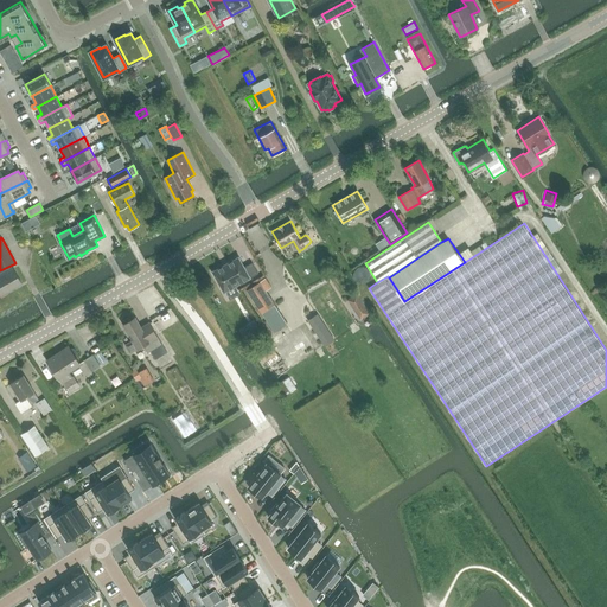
[(213,272),(212,272),(212,273),(213,273),(223,292),(224,293),(225,292),(249,279),(250,278),(259,273),(253,263),(244,268),(240,259),(238,257),(237,257),(237,259),(228,263),(224,266),(213,272)]
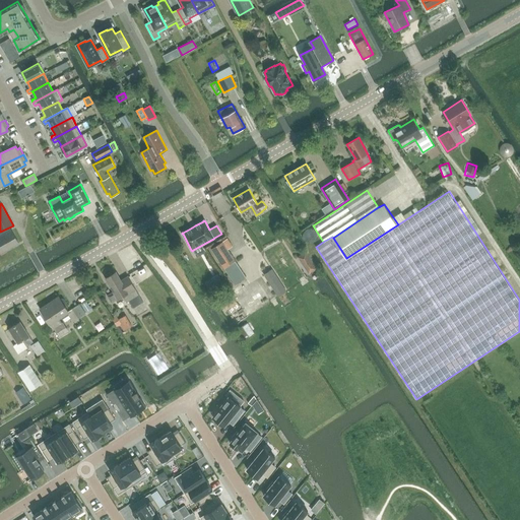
[(244,229),(238,232),(243,243),(249,241),(244,229)]
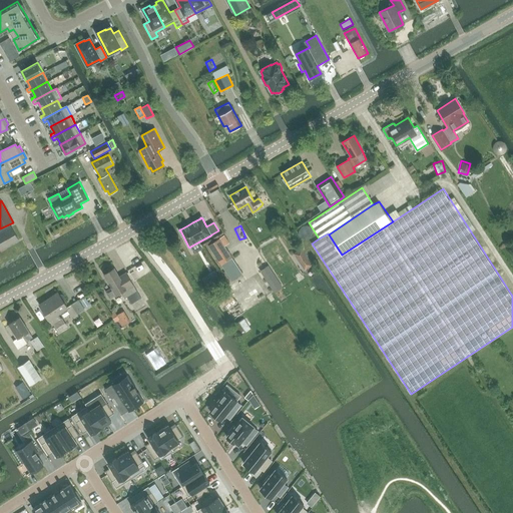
[(0,249),(18,239),(11,227),(0,233),(0,249)]
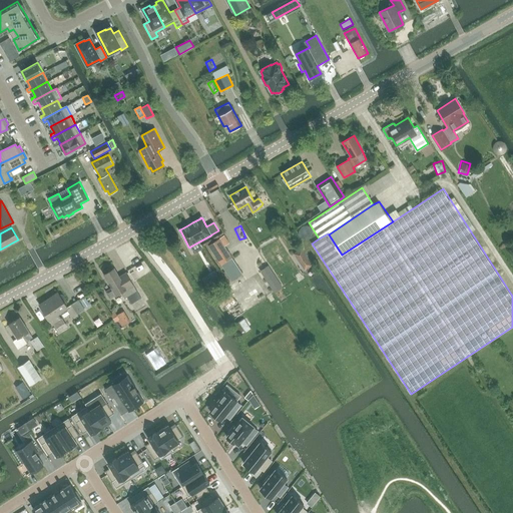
[(293,228),(286,232),(292,242),(299,238),(293,228)]
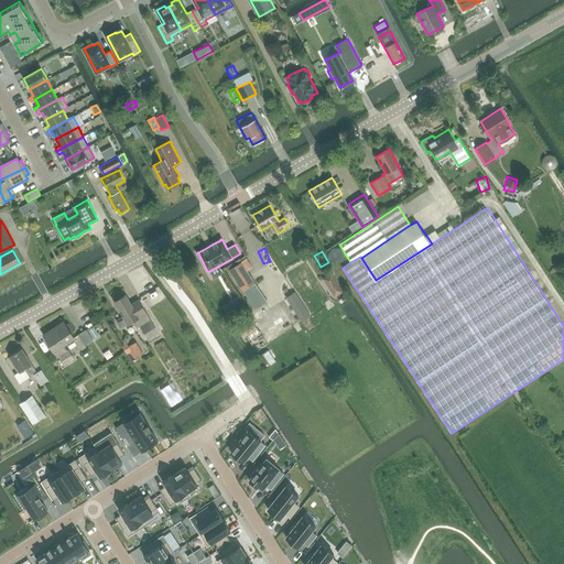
[(240,262),(229,270),(242,291),(255,283),(240,262)]
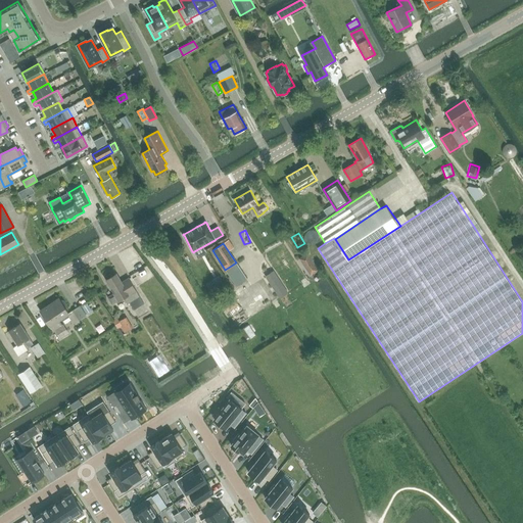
[(253,244),(247,246),(251,255),(256,253),(253,244)]
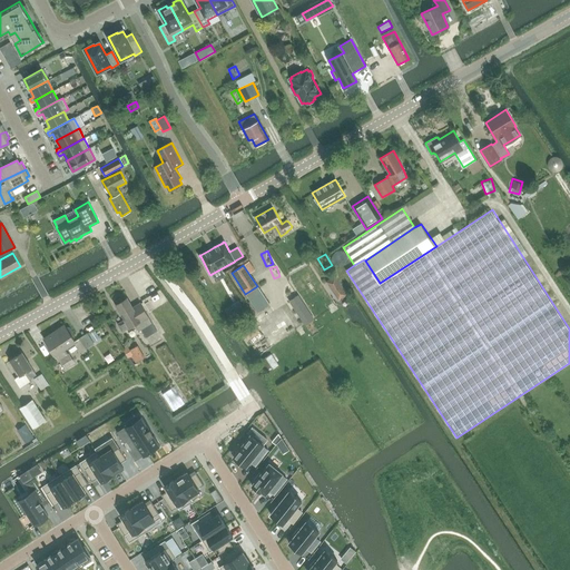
[(334,277),(327,282),(334,293),(342,288),(334,277)]
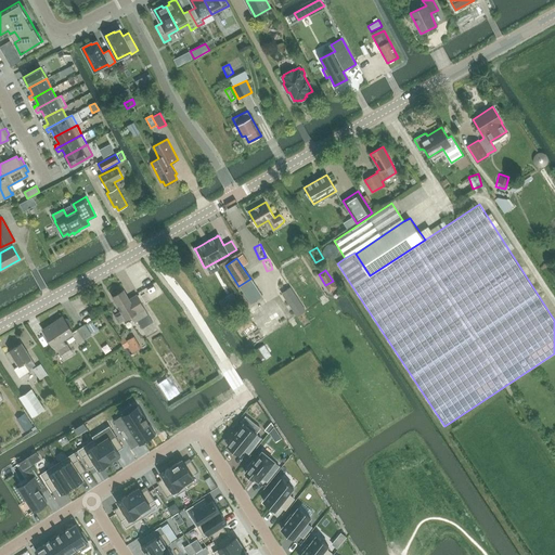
[(267,281),(267,271),(253,271),(253,281),(267,281)]
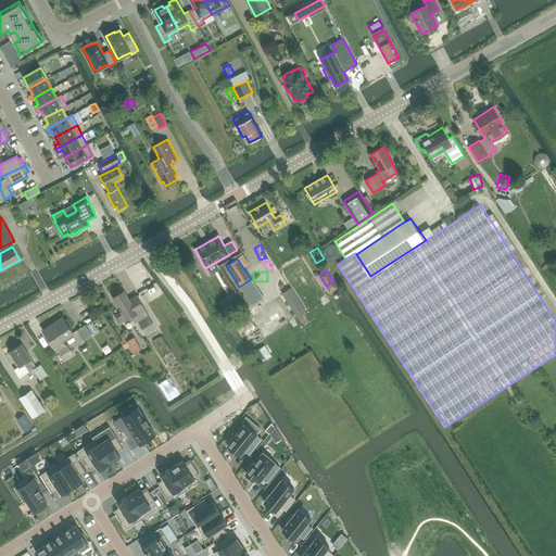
[(275,290),(285,286),(280,276),(268,281),(270,287),(273,286),(275,290)]
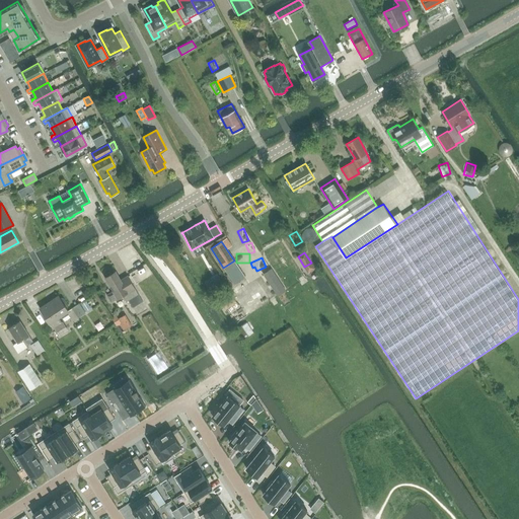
[(234,261),(223,268),(234,284),(244,277),(234,261)]
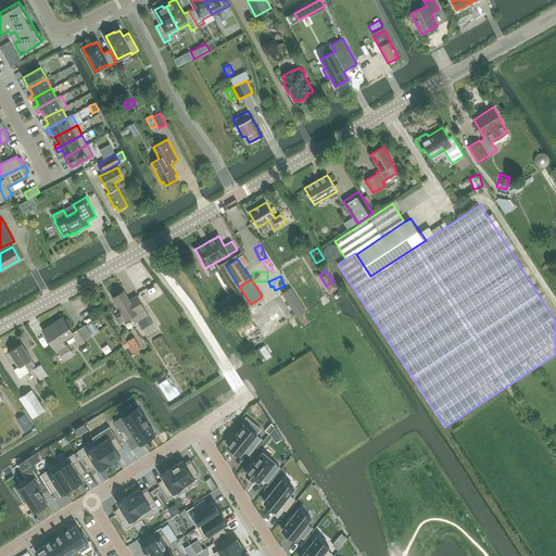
[(304,313),(305,312),(290,288),(281,293),(297,317),(304,313)]
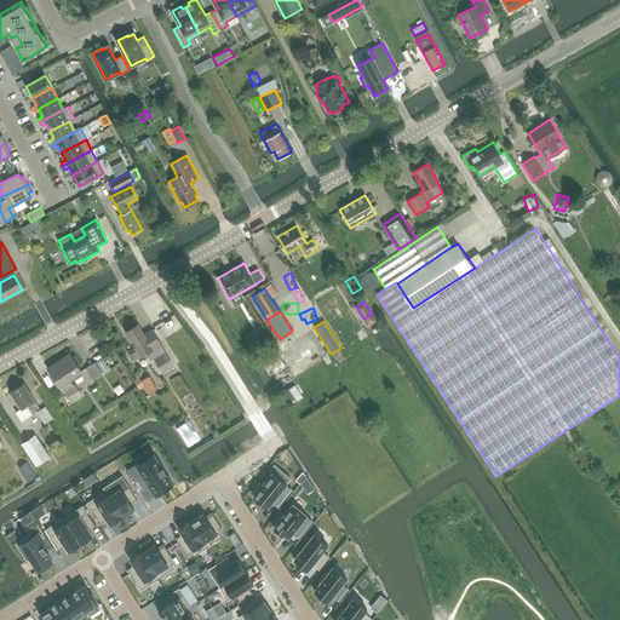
[(127,331),(126,332),(136,348),(130,351),(128,354),(132,360),(135,360),(141,356),(141,357),(147,354),(150,361),(154,359),(159,367),(171,360),(153,329),(144,334),(138,325),(133,327),(132,326),(131,325),(127,327),(127,328),(127,331)]
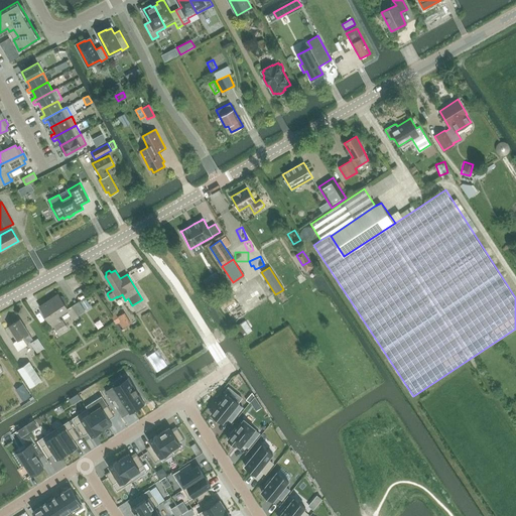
[(216,272),(211,275),(214,281),(219,278),(216,272)]
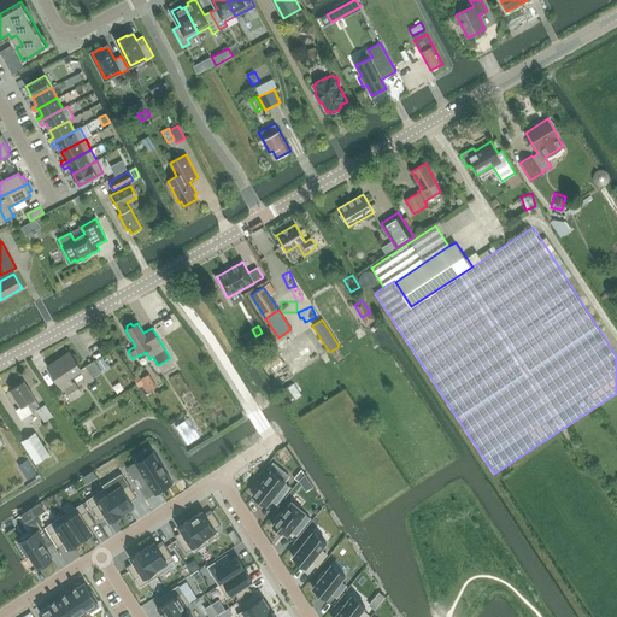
[(317,386),(338,370),(304,328),(282,346),(285,347),(262,365),(278,386),(281,382),(295,399),(300,395),(294,388),(298,386),(310,400),(322,391),(317,386)]
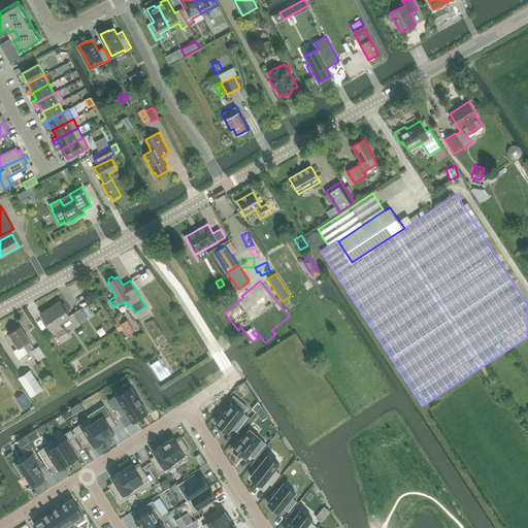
[(224,307),(242,301),(239,294),(222,301),(224,307)]
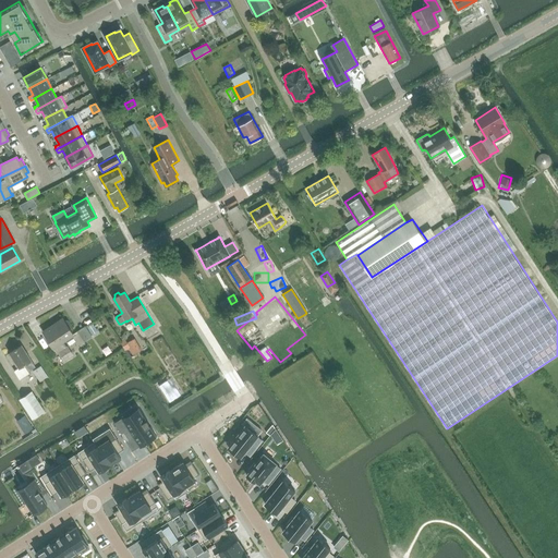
[(52,325),(43,331),(57,353),(59,352),(64,361),(73,355),(68,346),(63,348),(60,342),(64,339),(67,342),(73,338),(71,335),(73,334),(70,328),(71,327),(71,325),(69,320),(65,319),(64,320),(63,319),(53,326),(52,325)]
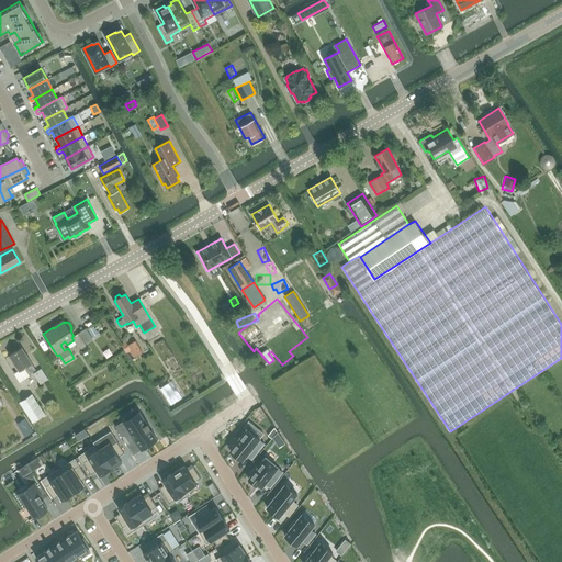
[(93,326),(88,330),(92,337),(98,334),(93,326)]
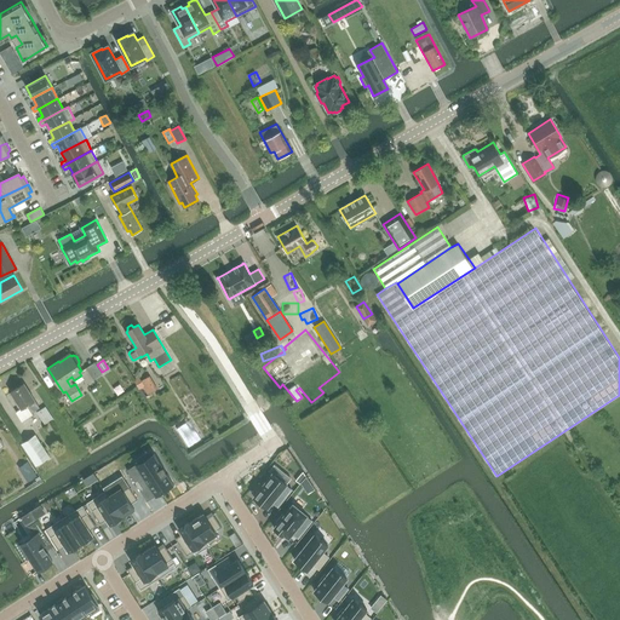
[(139,377),(135,380),(139,389),(144,385),(142,380),(139,377)]
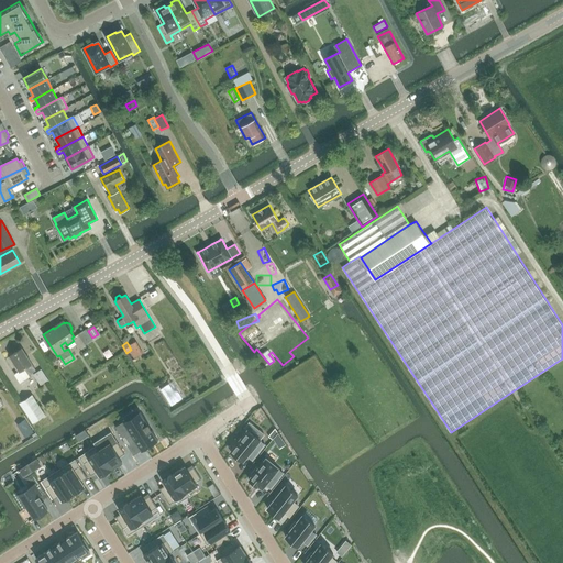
[(22,349),(10,356),(20,371),(14,374),(21,383),(30,376),(29,374),(36,370),(33,365),(22,349)]
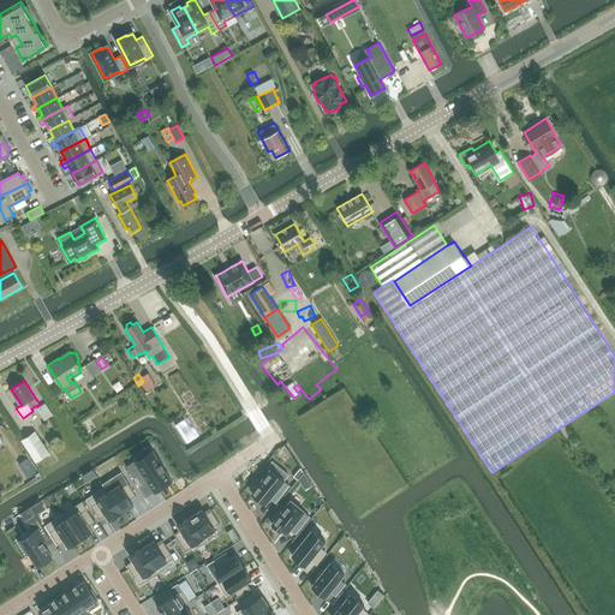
[(352,389),(347,392),(354,405),(360,402),(352,389)]
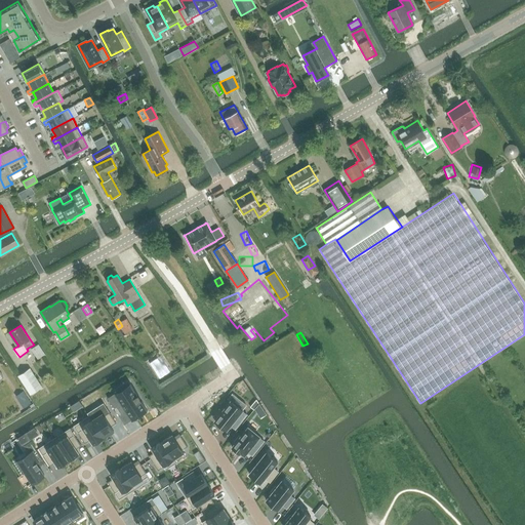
[(38,345),(31,349),(38,359),(45,355),(38,345)]
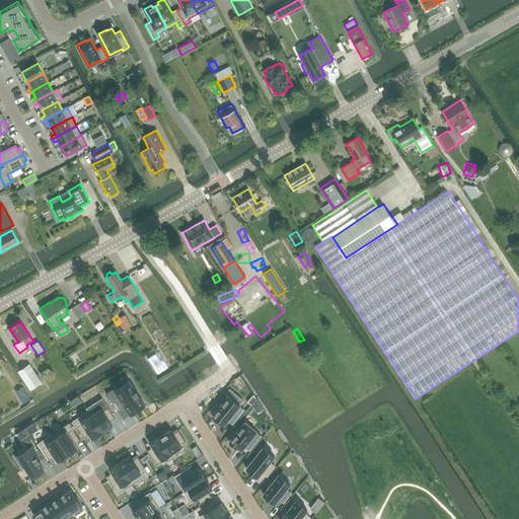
[(159,353),(148,359),(158,374),(168,368),(159,353)]
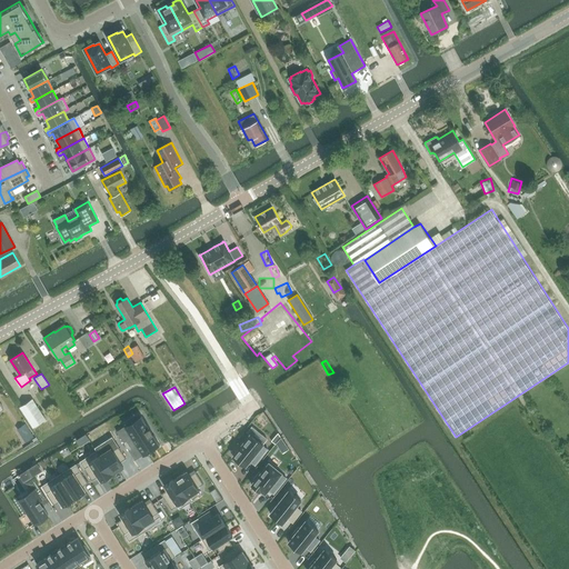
[(32,399),(20,407),(33,427),(46,419),(32,399)]
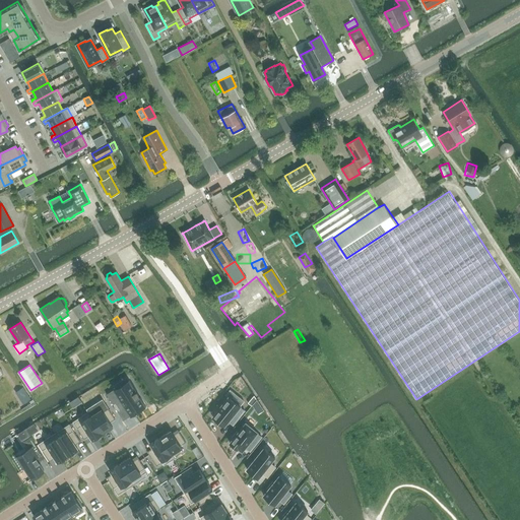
[(118,396),(111,400),(119,413),(126,408),(130,414),(130,415),(133,413),(136,411),(136,412),(138,411),(138,410),(144,406),(145,407),(146,406),(140,396),(139,395),(139,396),(136,392),(137,391),(136,391),(129,380),(128,380),(130,383),(116,391),(115,392),(118,396)]
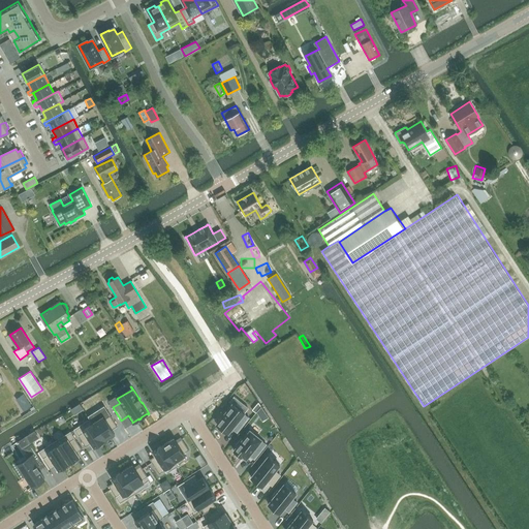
[(18,399),(24,409),(30,405),(24,395),(18,399)]
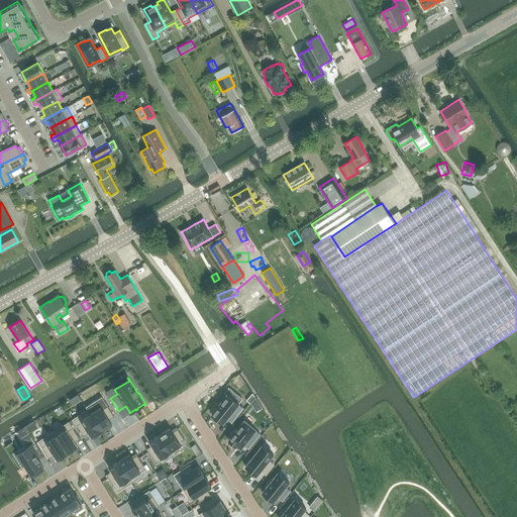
[(14,392),(7,396),(14,406),(20,403),(14,392)]
